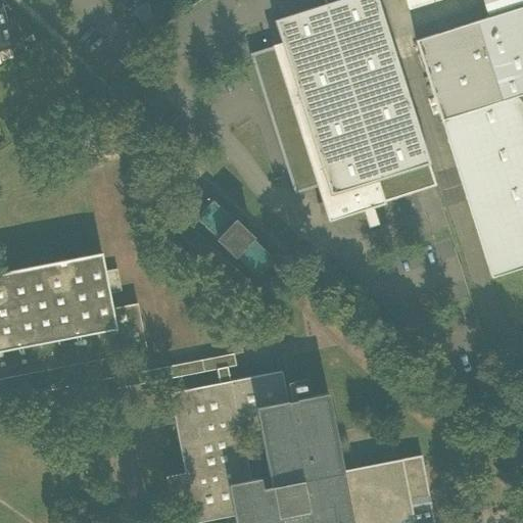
[(273,20),(281,44),(329,196),(376,181),(429,163),(376,0),(336,0),(324,4),(273,20)]
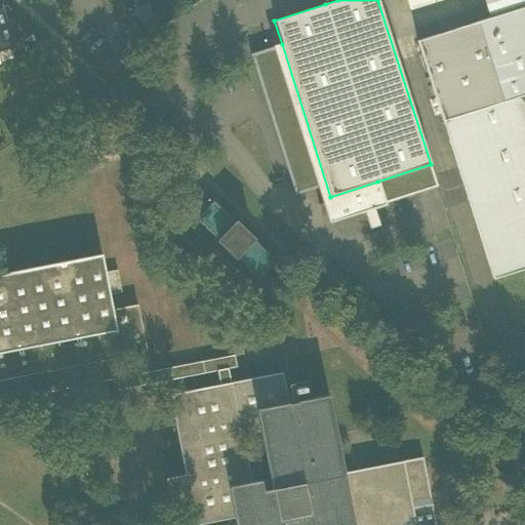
[(406,0),(409,9),(439,0),(406,0)]
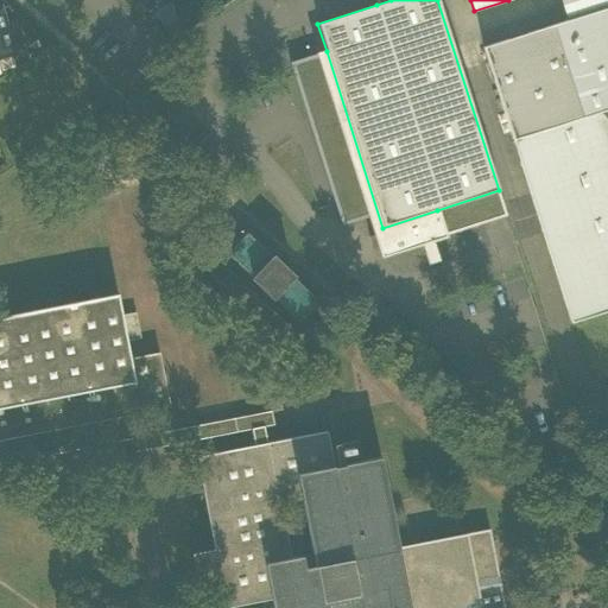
[(607,0),(561,0),(568,20),(607,7),(607,0)]
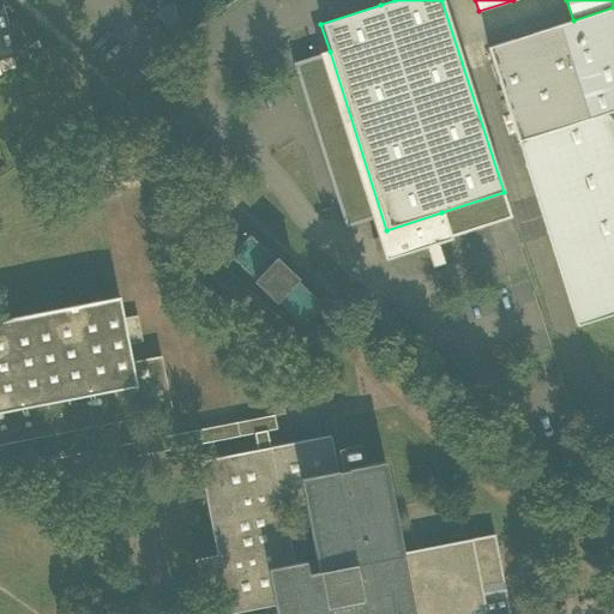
[(488,48),(518,142),(613,112),(613,110),(613,7),(573,20),(488,48)]
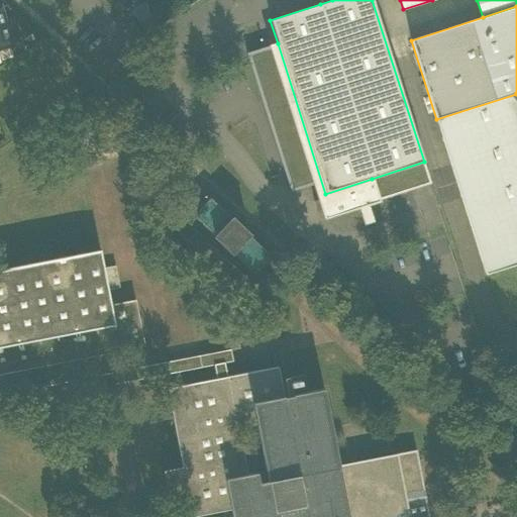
[(0,47),(11,44),(10,40),(17,37),(12,19),(4,21),(0,8),(0,47)]
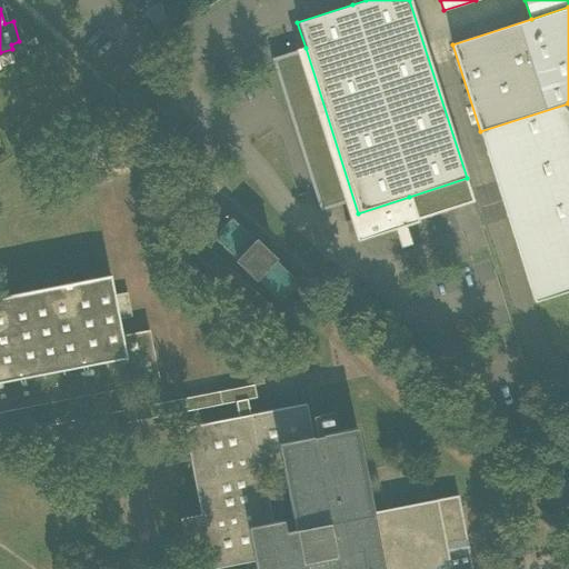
[(306,48),(297,51),(346,202),(358,240),(395,228),(405,225),(416,221),(409,197),(358,213),(306,48)]
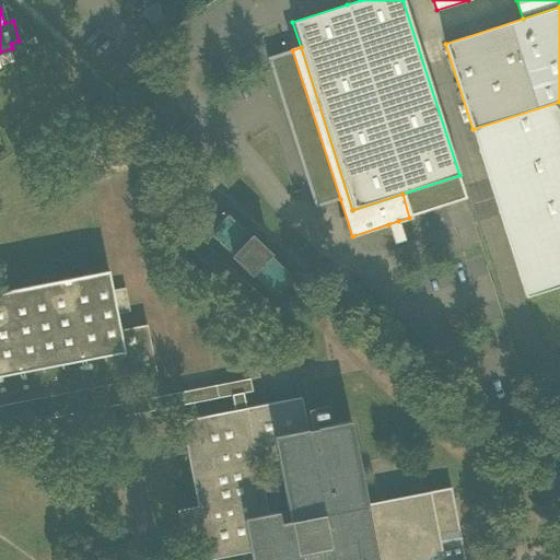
[(314,208),(340,199),(292,50),(267,58),(314,208)]
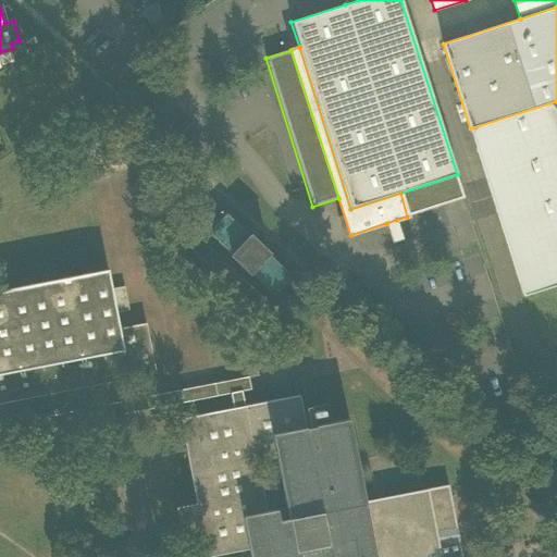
[(556,284),(556,102),(556,101),(470,128),(522,296),(556,284)]
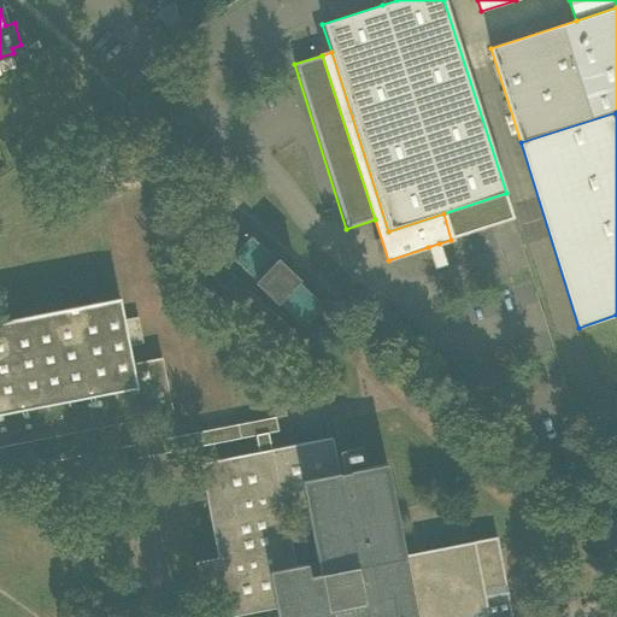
[(506,193),(444,213),(451,240),(515,219),(506,193)]
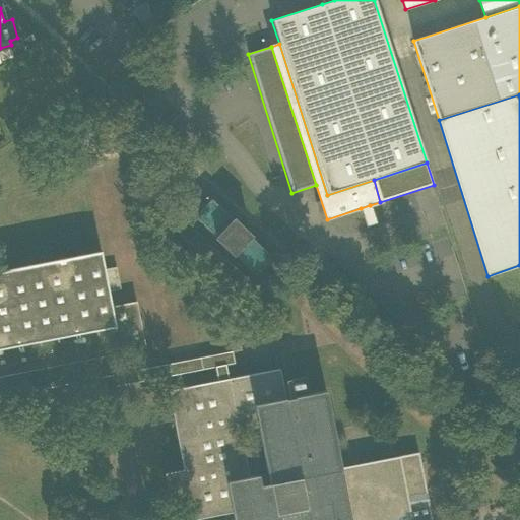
[(194,217),(215,238),(233,220),(210,199),(194,217)]
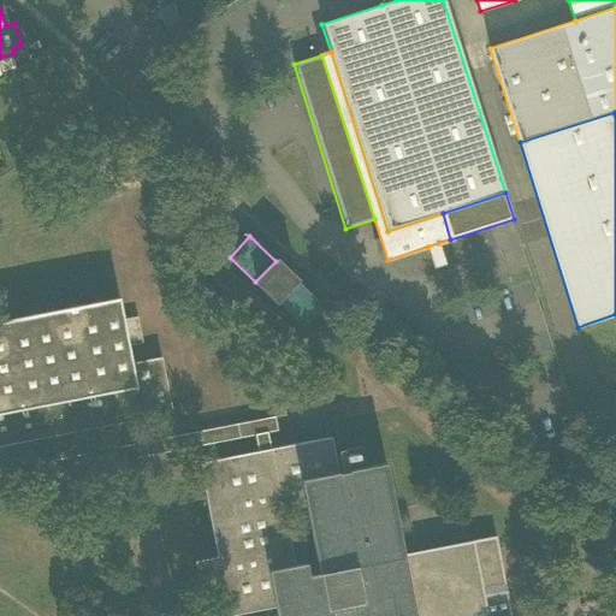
[(444,264),(438,243),(427,247),(433,267),(444,264)]
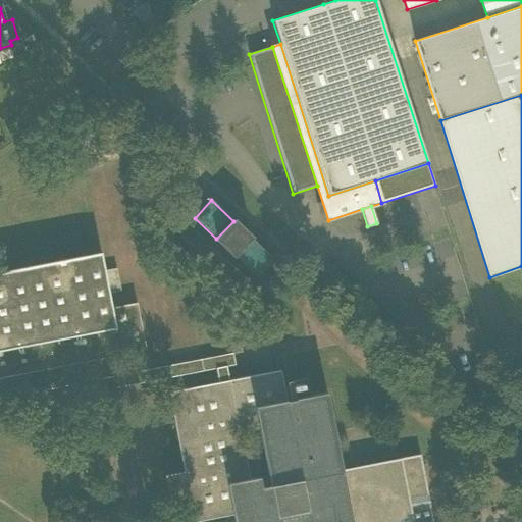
[(233,221),(216,239),(233,256),(235,256),(256,276),(273,259),(251,238),(252,238),(233,221)]
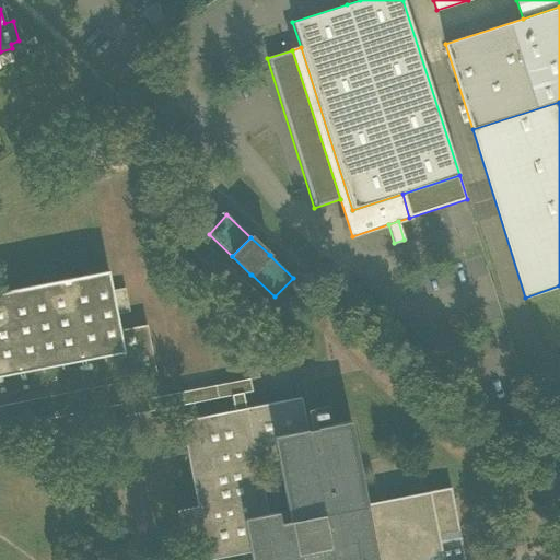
[(0,406),(47,397),(49,410),(69,406),(67,393),(156,375),(147,326),(120,330),(108,271),(0,291),(0,406)]
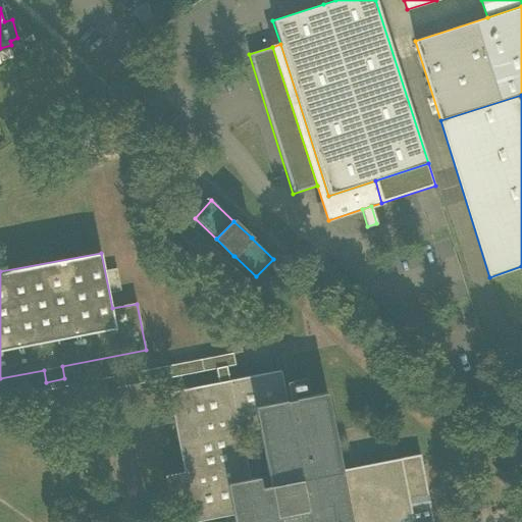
[(43,399),(214,366),(226,363),(237,362),(233,345),(64,378),(46,382),(40,383),(43,399)]
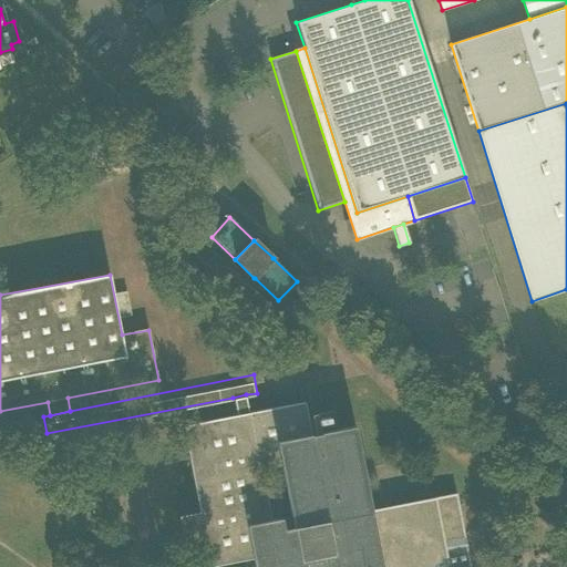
[(233,398),(236,415),(250,413),(246,394),(233,398)]
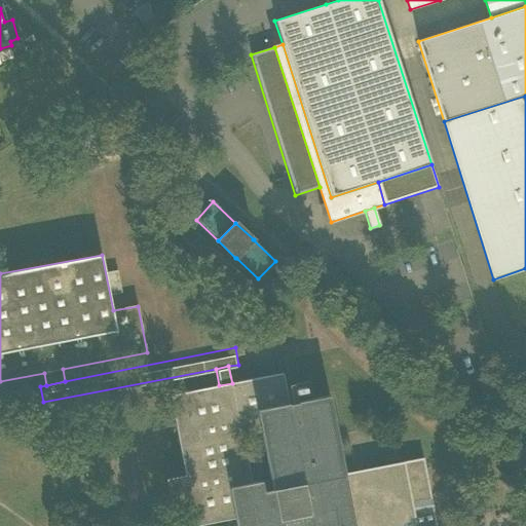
[(228,477),(250,474),(242,435),(261,431),(257,409),(289,404),(283,374),(232,383),(219,385),(170,395),(185,476),(165,479),(175,525),(198,525),(235,519),(228,477)]
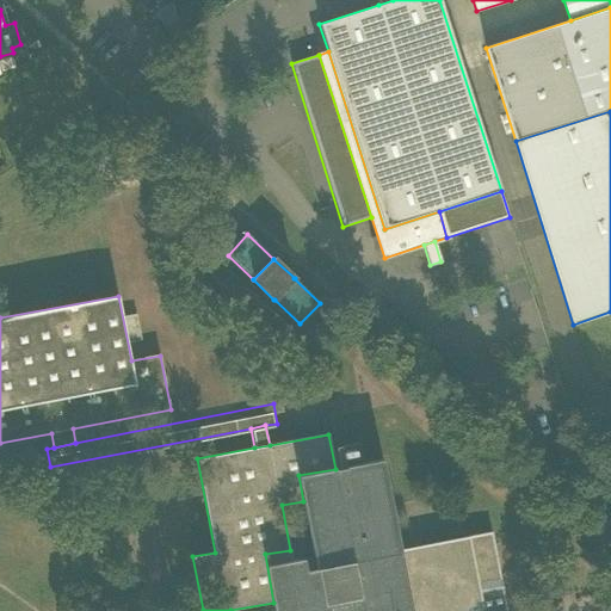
[(382,461),(335,469),(298,475),(303,501),(315,556),(292,561),(290,550),(265,554),(273,603),(275,610),(471,610),(481,610),(506,610),(492,532),(400,549),(382,461)]
